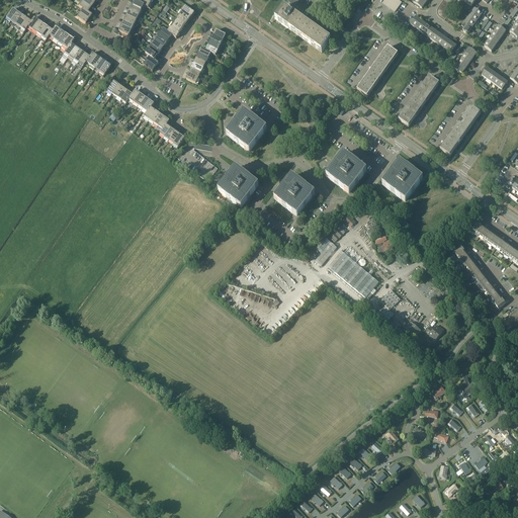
[(85,0),(83,0),(81,3),(90,9),(93,5),(85,0)]
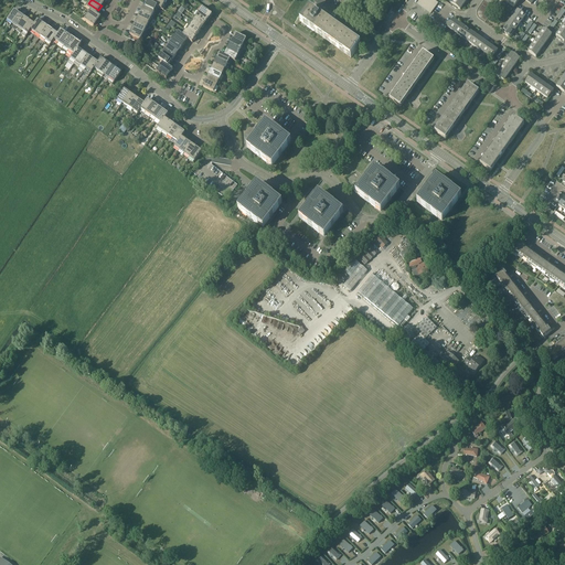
[(152,0),(151,3),(151,4),(157,7),(159,8),(162,10),(162,9),(164,4),(156,0),(152,0)]
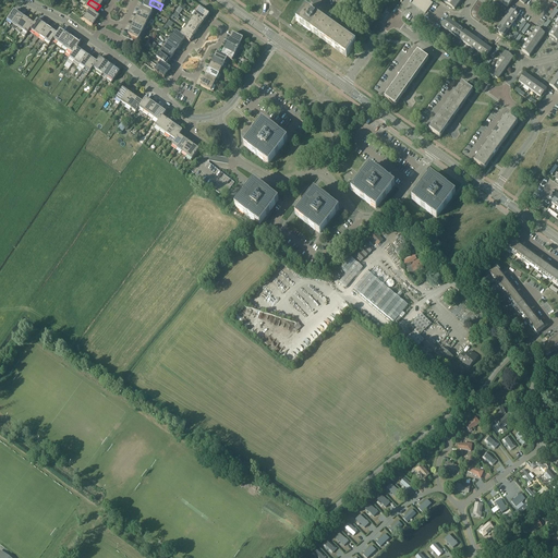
[(451,0),(448,0),(446,4),(448,5),(447,7),(450,9),(451,8),(455,10),(458,4),(451,0)]
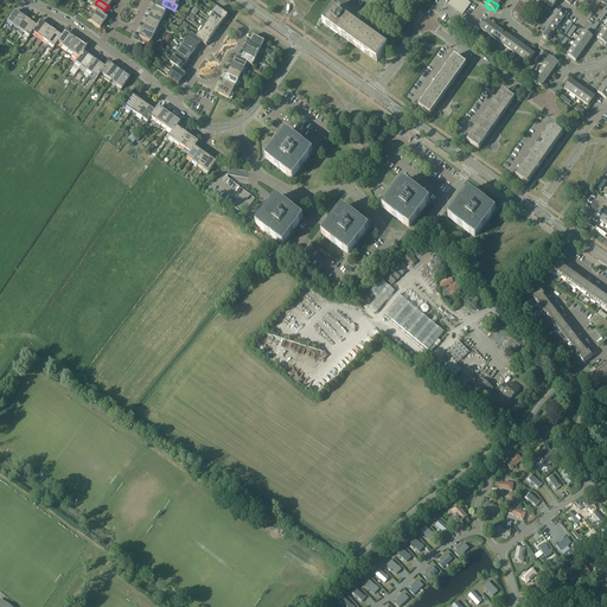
[(158,1),(154,8),(166,13),(168,7),(163,5),(163,4),(158,1)]
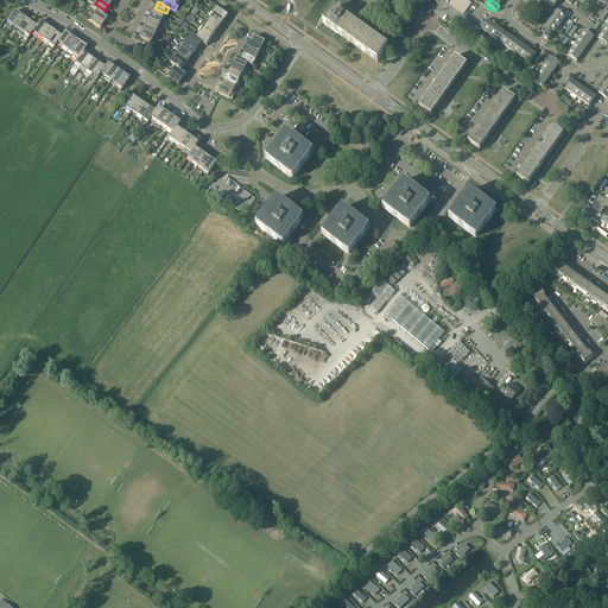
[(94,2),(90,7),(92,8),(95,11),(96,12),(102,16),(106,12),(106,11),(95,4),(94,2)]
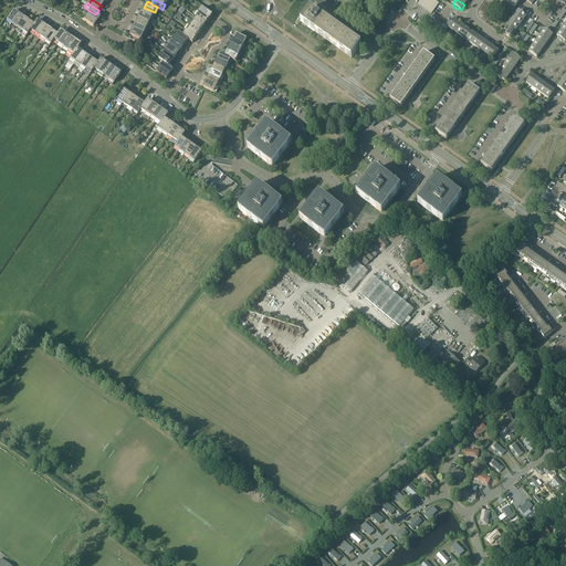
[(308,11),(301,22),(302,21),(308,27),(314,30),(337,46),(352,56),(352,59),(356,52),(357,51),(362,45),(360,44),(359,46),(359,45),(327,22),(326,22),(321,18),(322,17),(317,14),(321,10),(323,7),(315,2),(314,3),(313,4),(311,9),(308,11)]
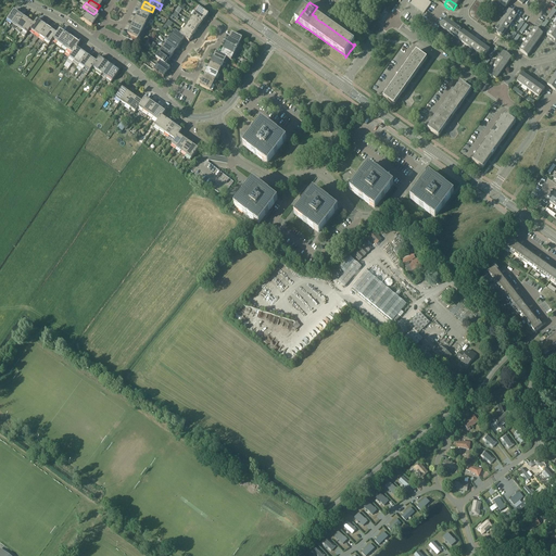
[(198,7),(194,12),(196,13),(205,20),(209,14),(199,8),(198,7)]
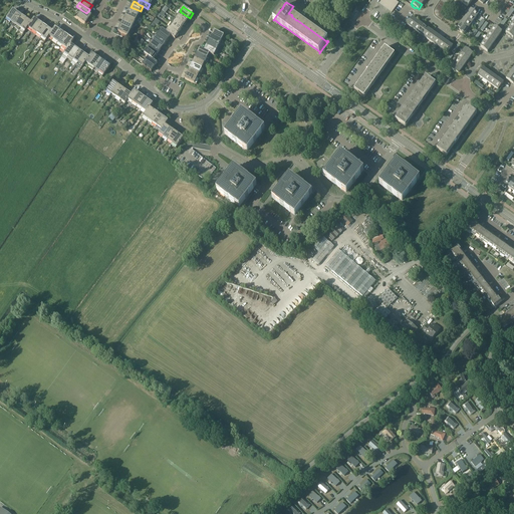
[(131,7),(129,12),(138,16),(141,11),(131,7)]
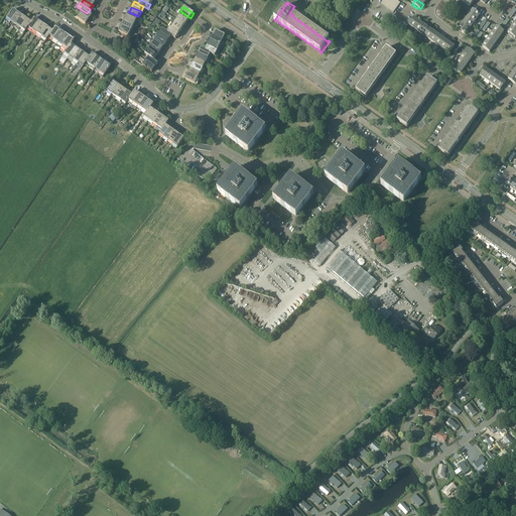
[(473,9),(469,14),(477,20),(480,14),(473,9)]
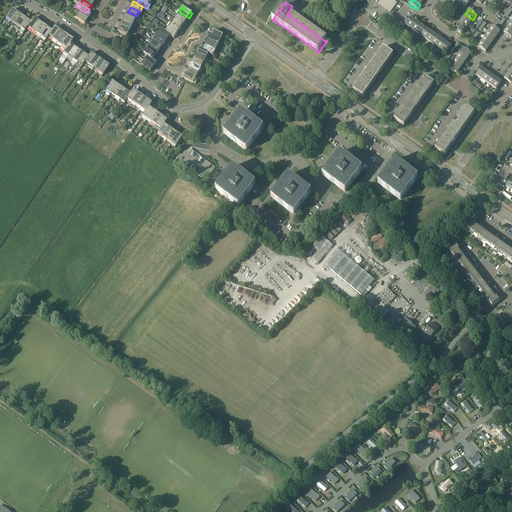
[(12,10),(6,19),(10,22),(17,13),(12,10)]
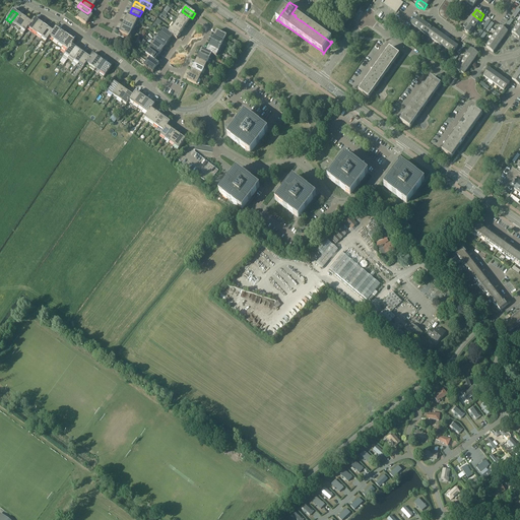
[(82,10),(79,14),(88,20),(91,16),(87,13),(82,10)]
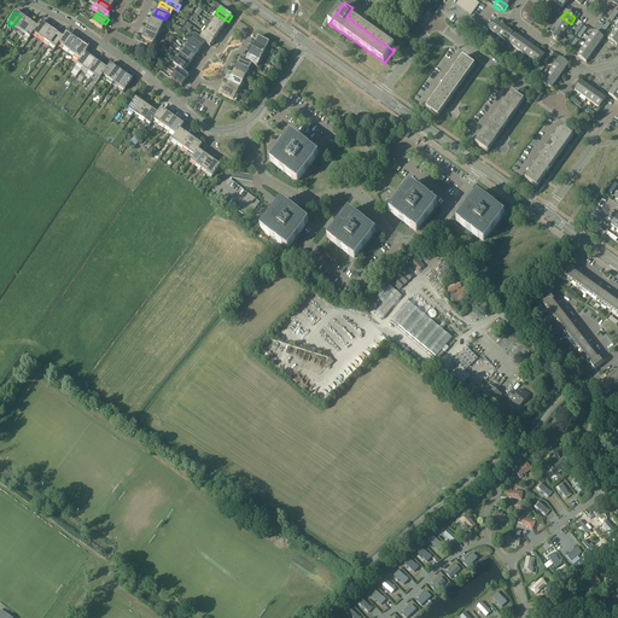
[(155,15),(151,21),(163,27),(165,19),(155,15)]
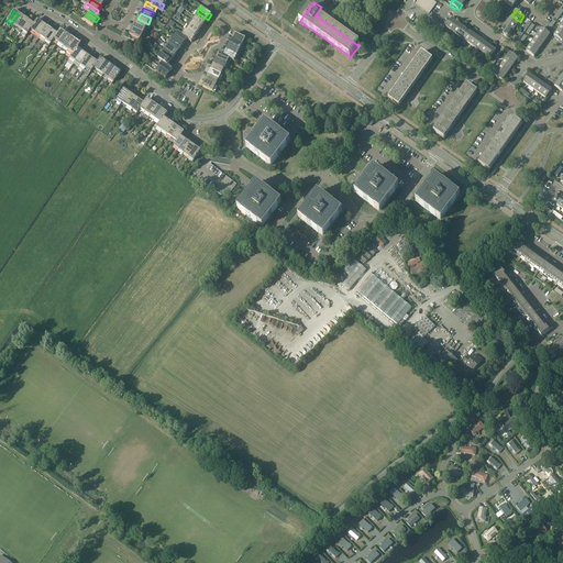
[(198,13),(195,18),(205,24),(208,20),(198,13)]
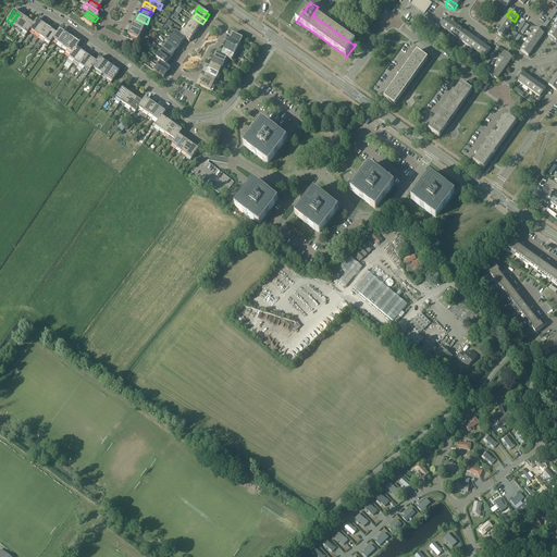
[(19,14),(11,24),(16,27),(23,17),(19,14)]
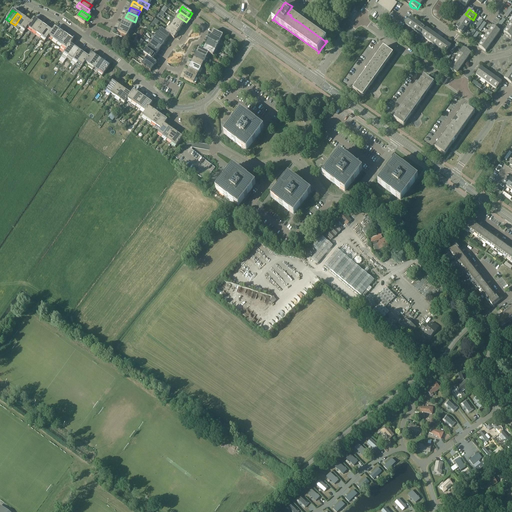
[(77,13),(74,17),(76,18),(75,18),(84,25),(87,20),(78,14),(77,13)]
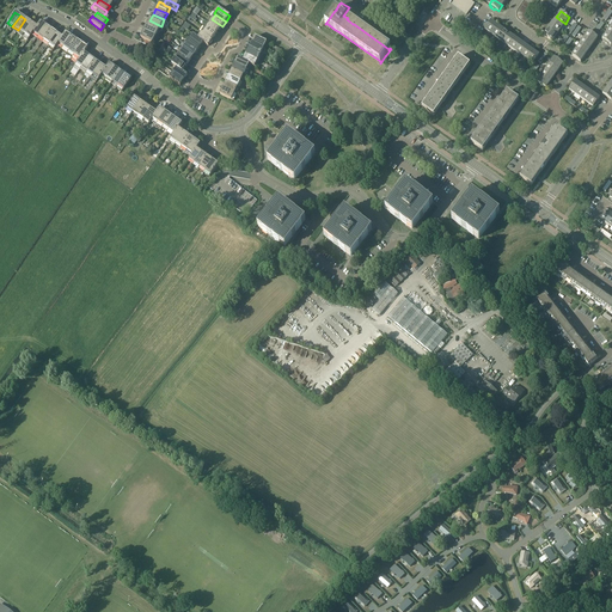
[(556,17),(551,23),(561,30),(565,24),(556,17)]
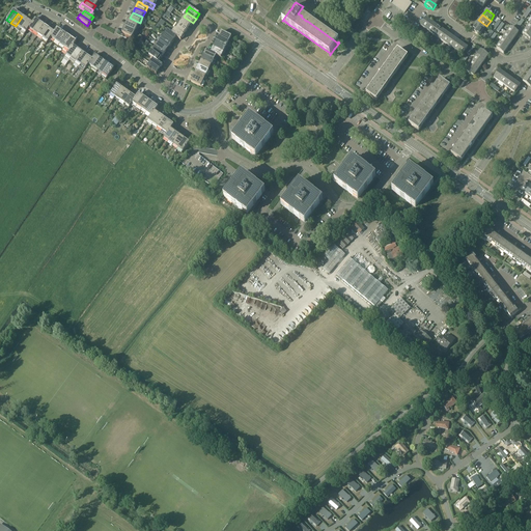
[(22,17),(16,26),(20,29),(27,21),(22,17)]
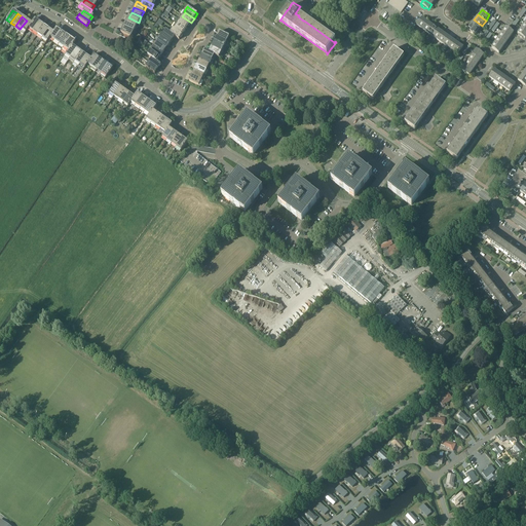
[(182,16),(179,21),(188,27),(191,23),(182,16)]
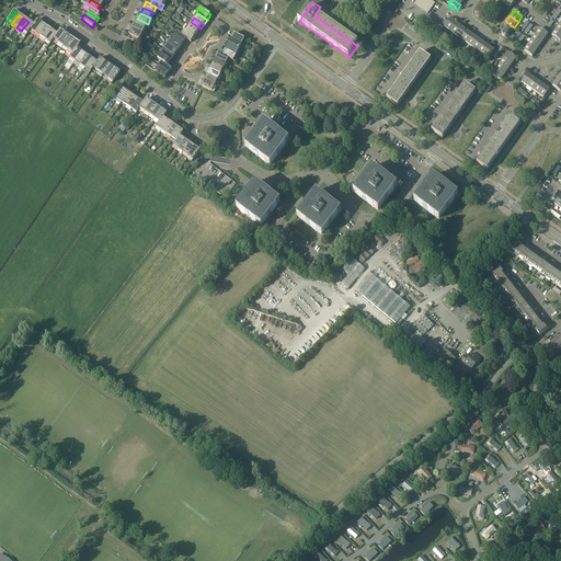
[(137,19),(135,24),(145,30),(148,24),(137,19)]
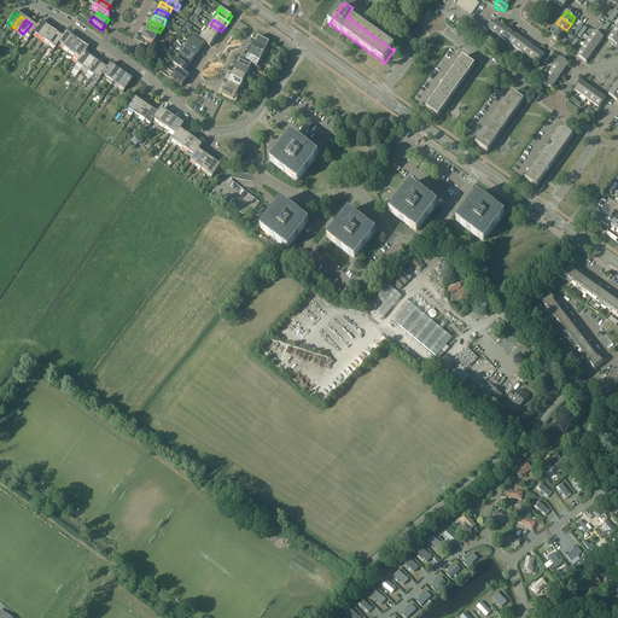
[(496,21),(490,30),(496,34),(502,25),(496,21)]
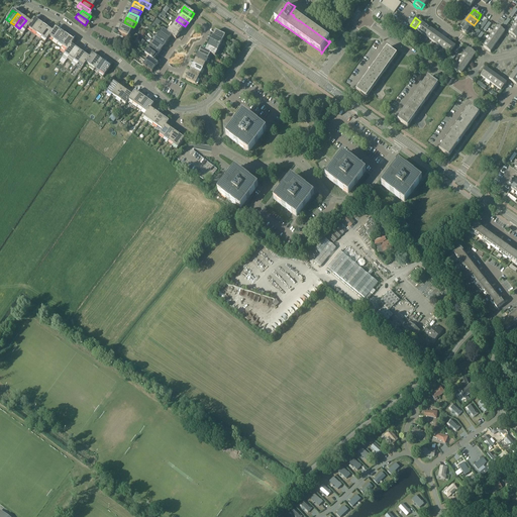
[(30,23),(27,28),(32,31),(38,22),(33,19),(30,23)]
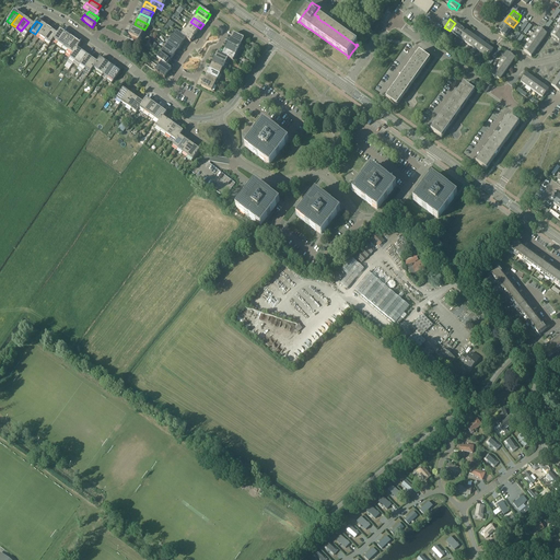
[(504,21),(501,26),(509,33),(513,27),(504,21)]
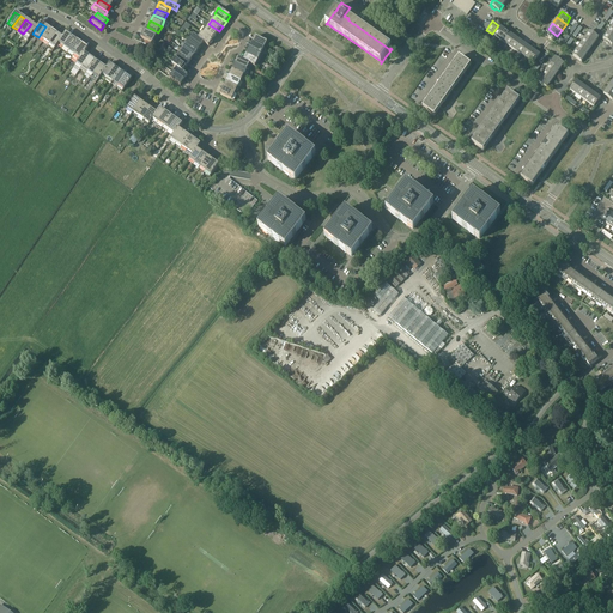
[(31,24),(23,34),(29,38),(32,34),(36,28),(31,24)]
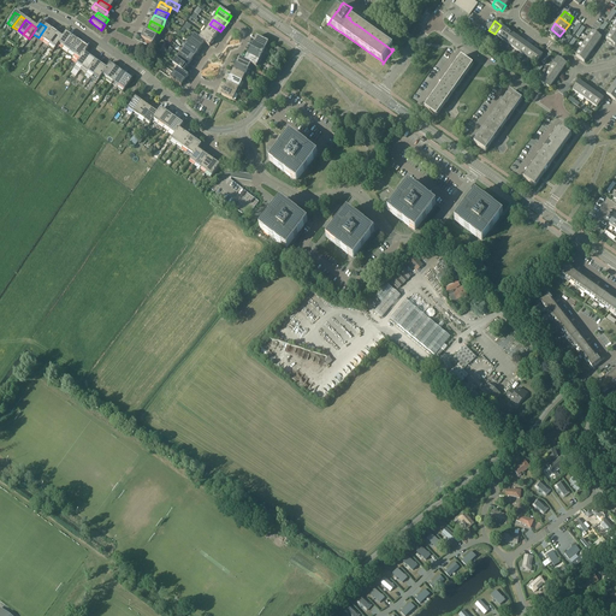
[(209,24),(206,29),(217,36),(220,31),(209,24)]
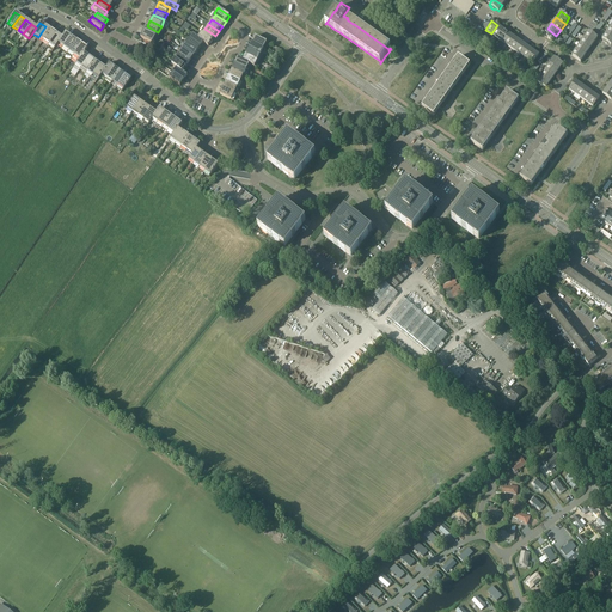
[(497,25),(491,34),(497,38),(503,30),(497,25)]
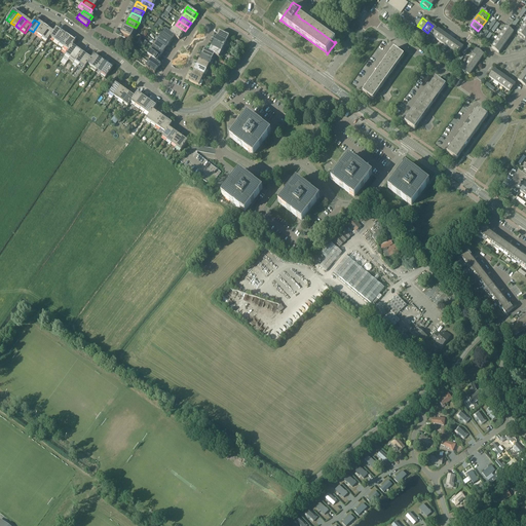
[(39,23),(33,32),(37,35),(43,26),(39,23)]
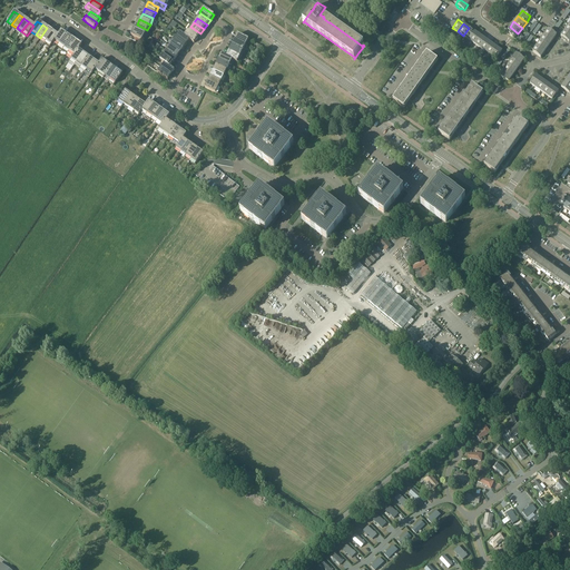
[(137,25),(134,30),(145,36),(147,30),(137,25)]
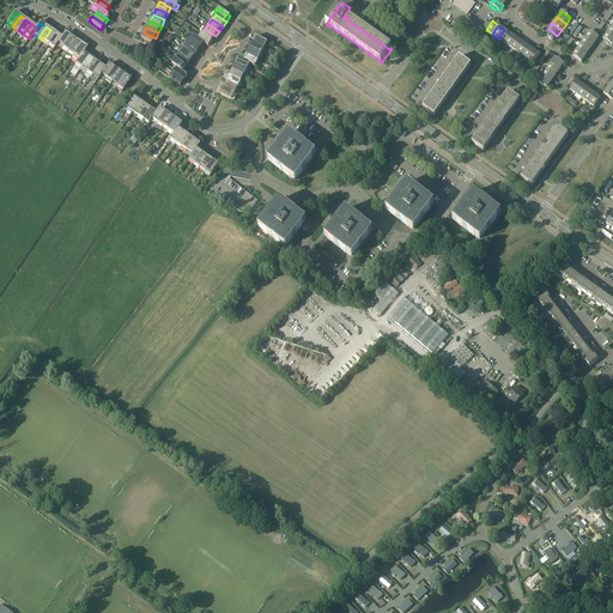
[(205,29),(201,34),(212,42),(216,36),(205,29)]
